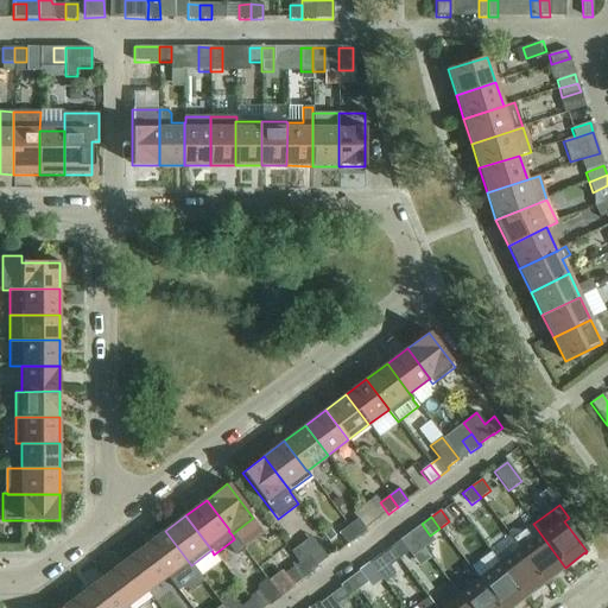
[(358,519),(348,526),(358,538),(367,531),(358,519)]
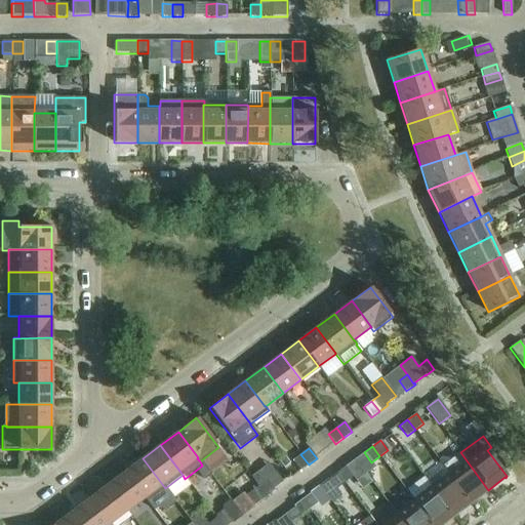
[(438,460),(448,474),(471,503),(488,490),(460,452),(449,460),(445,455),(438,460)]
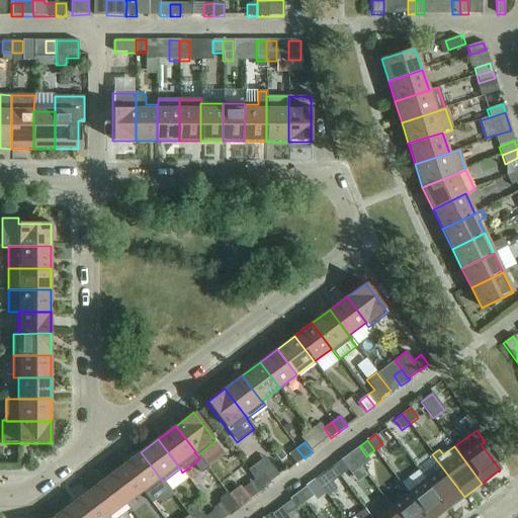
[(305,458),(296,448),(288,454),(295,464),(305,458)]
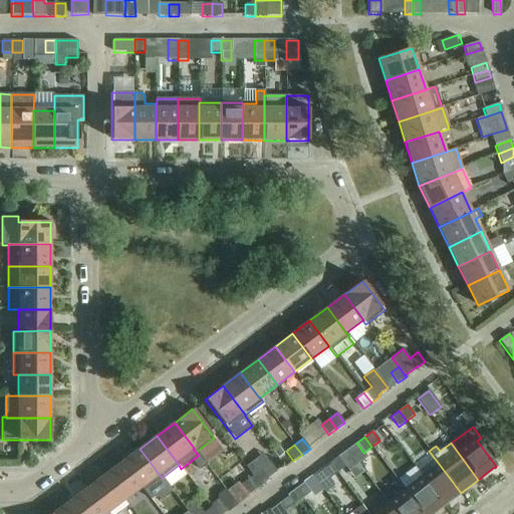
[(284,454),(278,447),(273,451),(278,458),(284,454)]
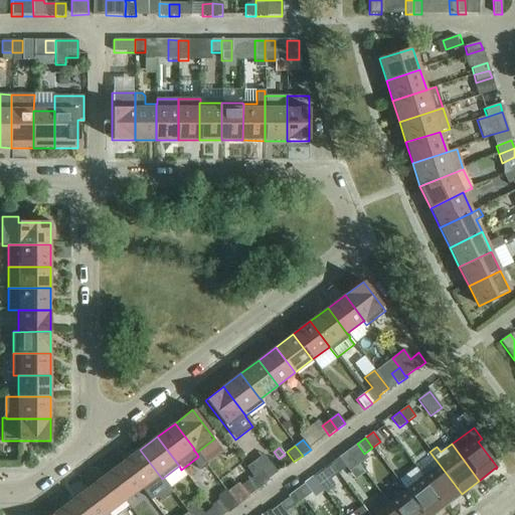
[(140,450),(123,463),(142,488),(141,489),(144,492),(162,479),(140,450)]
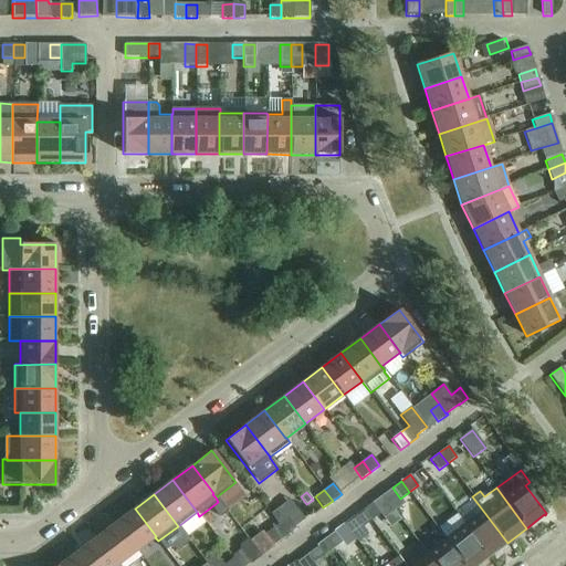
[(279,524),(286,535),(295,528),(294,527),(304,520),(290,500),(271,514),(279,524)]
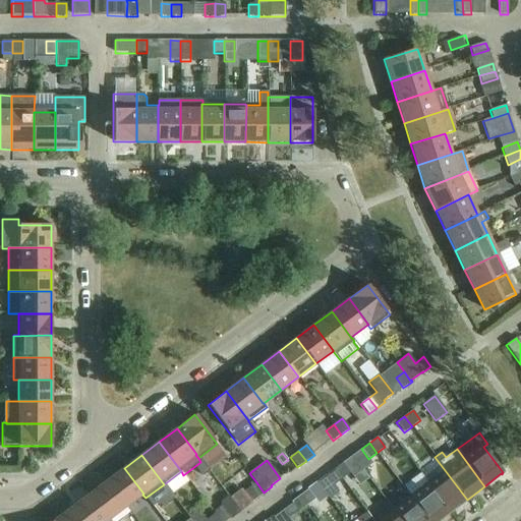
[(342,463),(334,469),(342,479),(350,473),(342,463)]
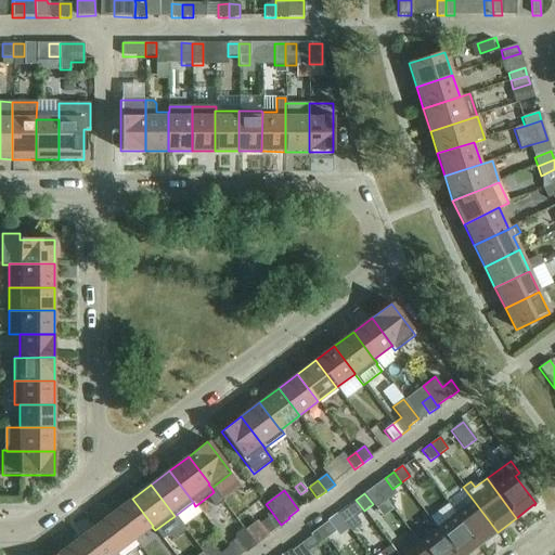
[(132,499),(114,513),(134,540),(152,527),(153,526),(132,499)]
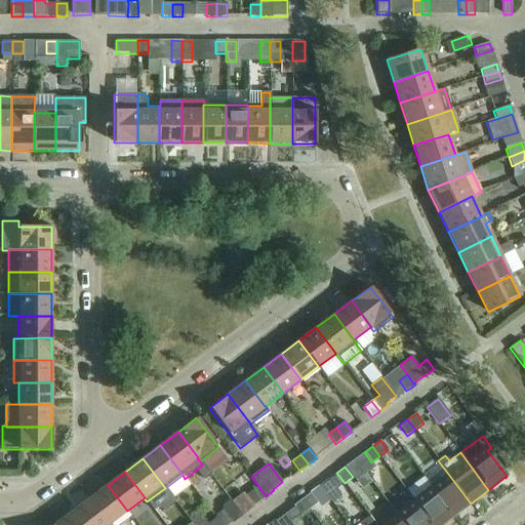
[(345,483),(336,473),(328,479),(336,489),(345,483)]
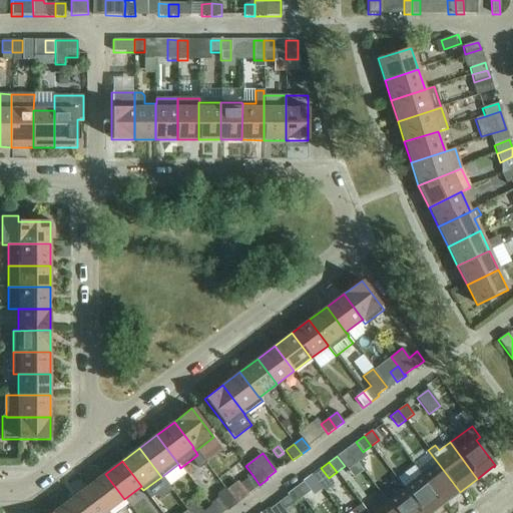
[(438,463),(421,476),(443,505),(460,492),(438,463)]
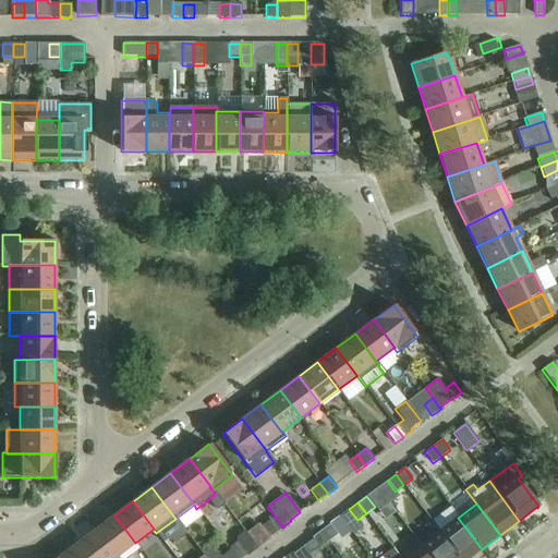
[(114,516),(95,530),(116,557),(135,543),(114,516)]
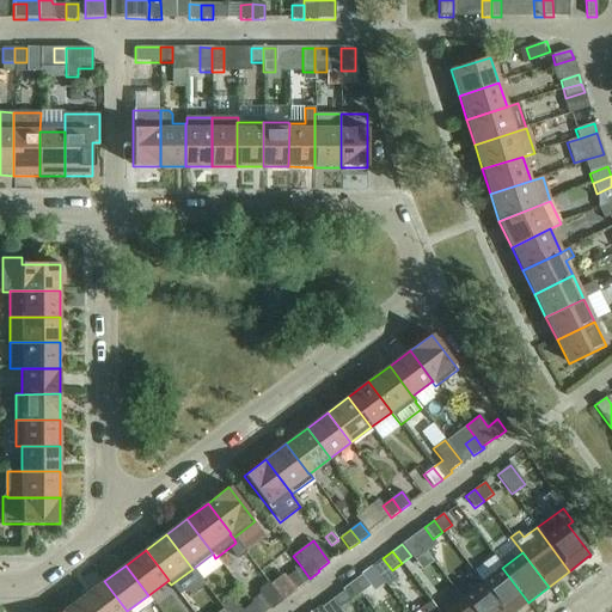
[(310,579),(301,567),(292,575),(300,586),(310,579)]
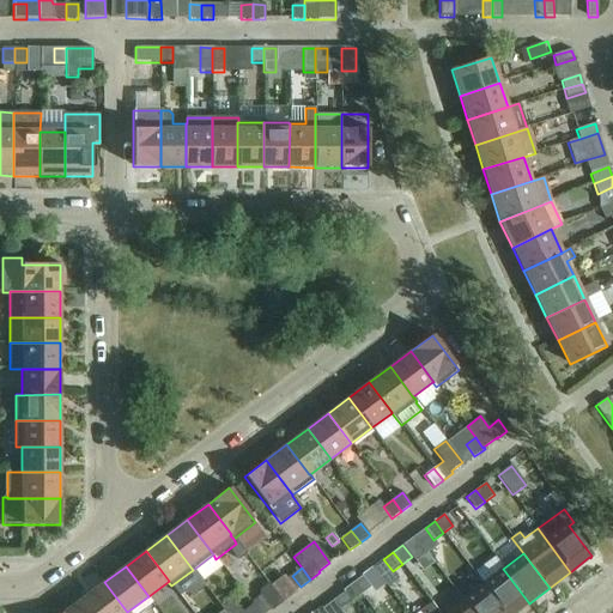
[(503,569),(483,584),(503,612),(515,612),(529,604),(503,569)]
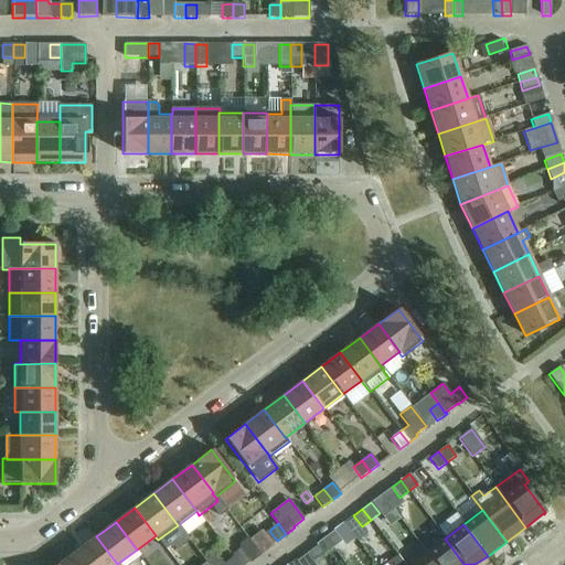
[(333,531),(324,537),(332,548),(341,542),(333,531)]
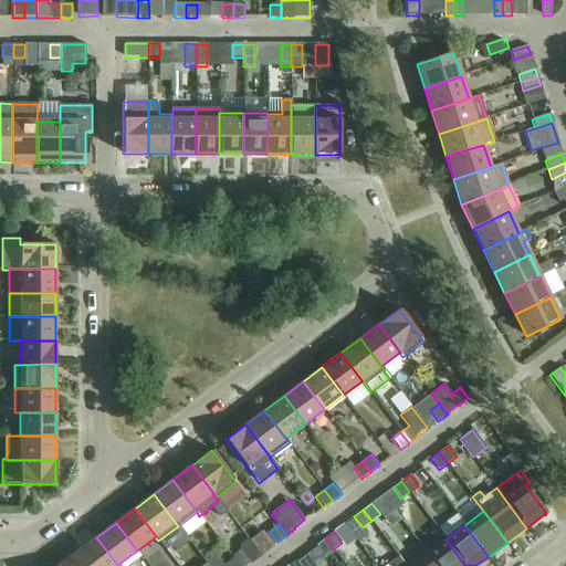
[(96,537),(77,552),(88,565),(116,565),(117,565),(96,537)]
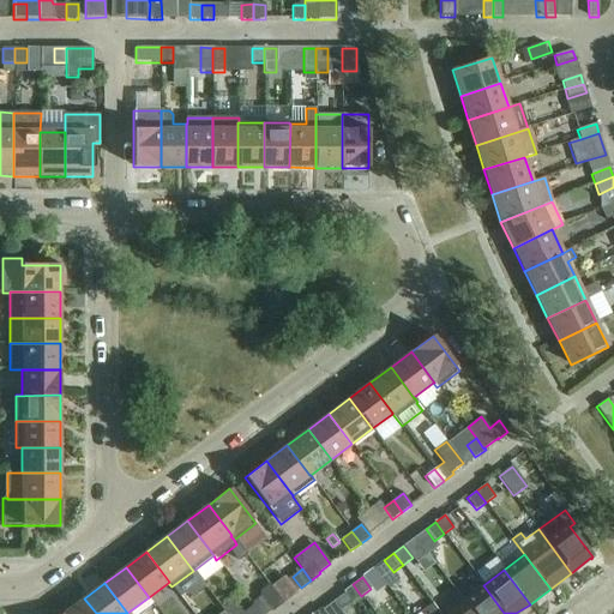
[(361,596),(353,584),(343,591),(351,603),(361,596)]
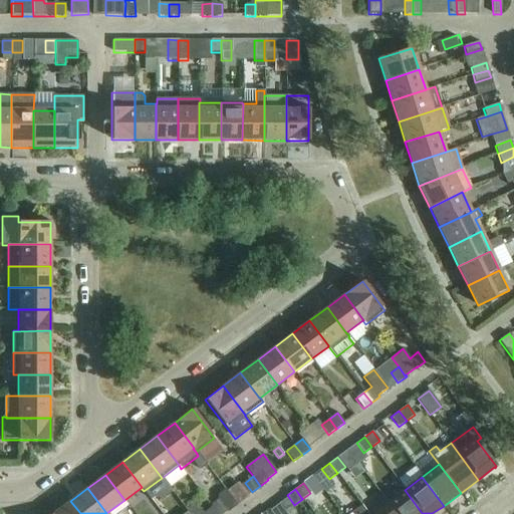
[(422,513),(405,490),(388,503),(395,513),(422,513)]
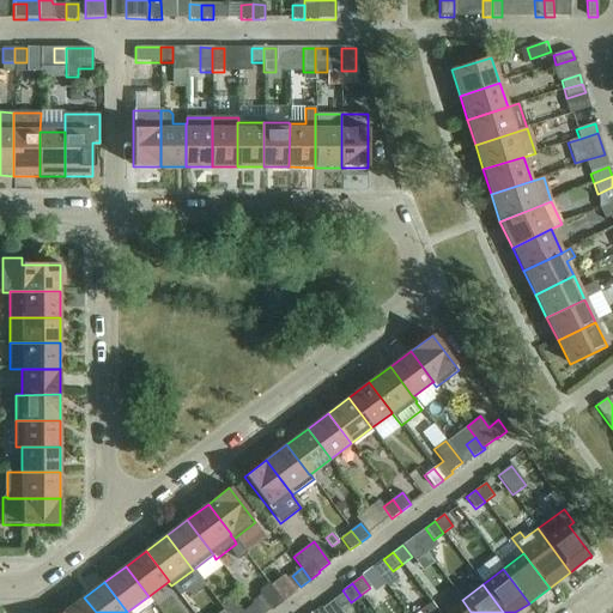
[(96,612),(84,598),(64,612),(96,612)]
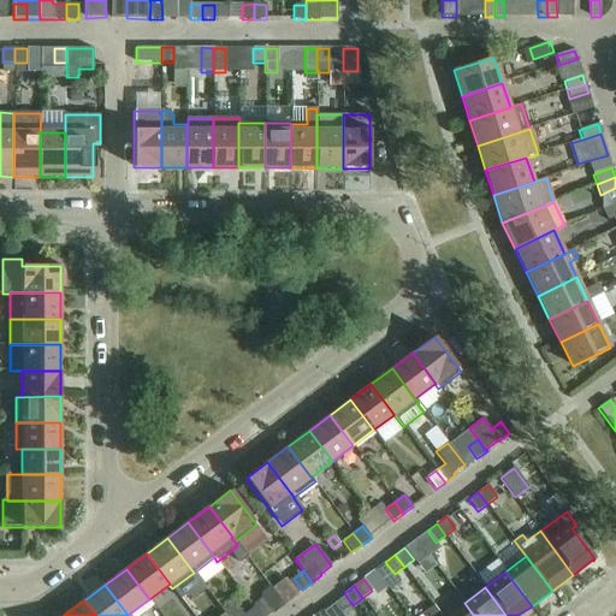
[(262,600),(253,609),(259,615),(267,615),(272,612),(262,600)]
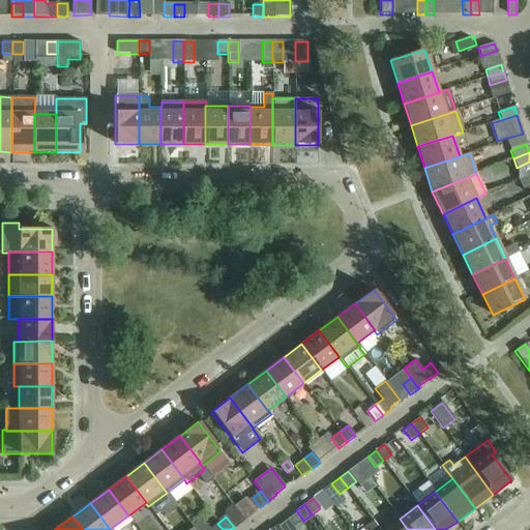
[(407,529),(400,519),(384,529),(407,529)]
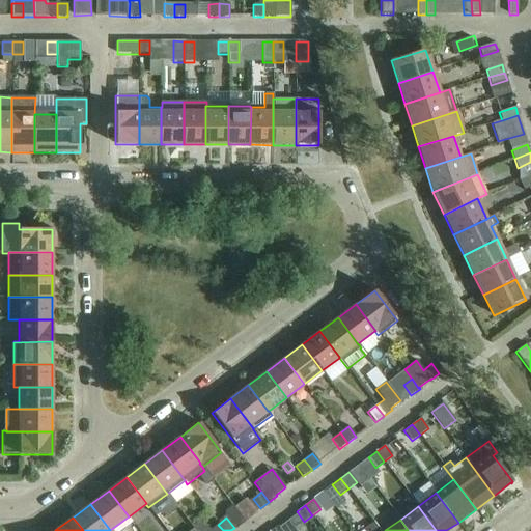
[(210,530),(202,521),(193,528),(194,529),(195,530),(210,530)]
